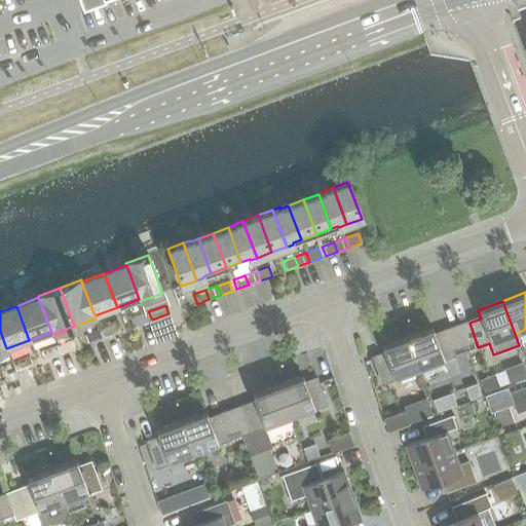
[(144,312),(127,318),(130,328),(147,322),(144,312)]
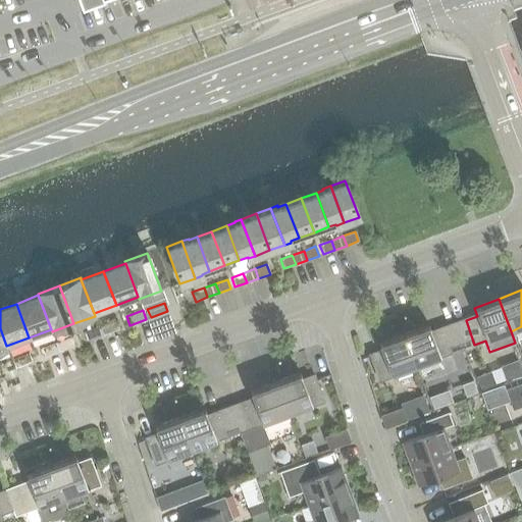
[(99,327),(102,335),(117,329),(114,321),(99,327)]
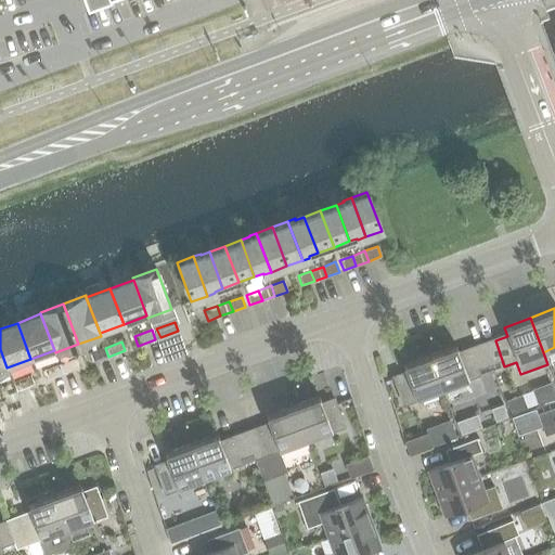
[(455,346),(428,356),(441,390),(480,376),(470,349),(459,355),(455,346)]
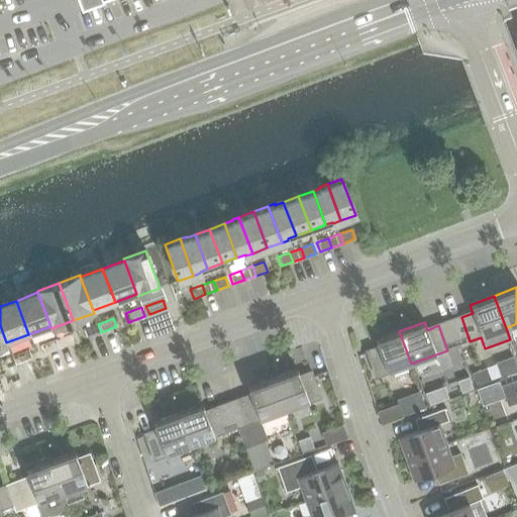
[(101,332),(98,324),(82,329),(85,338),(101,332)]
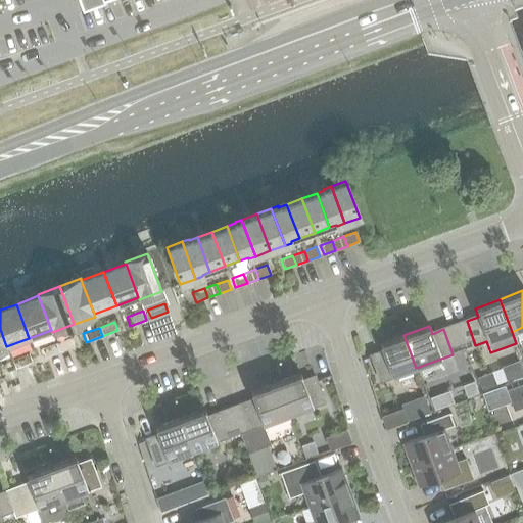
[(380,381),(416,368),(403,335),(379,344),(382,352),(371,357),(380,381)]
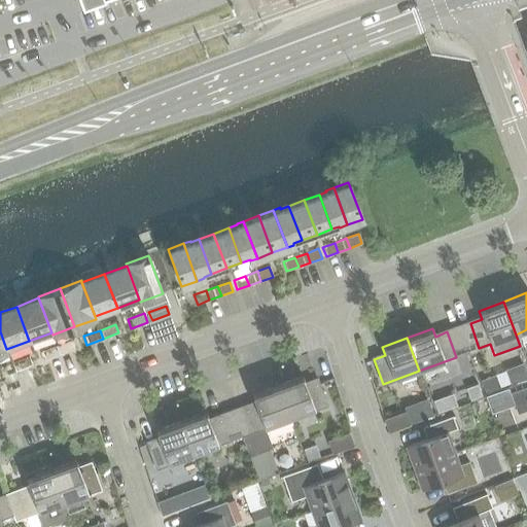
[(56,346),(59,355),(75,349),(72,340),(56,346)]
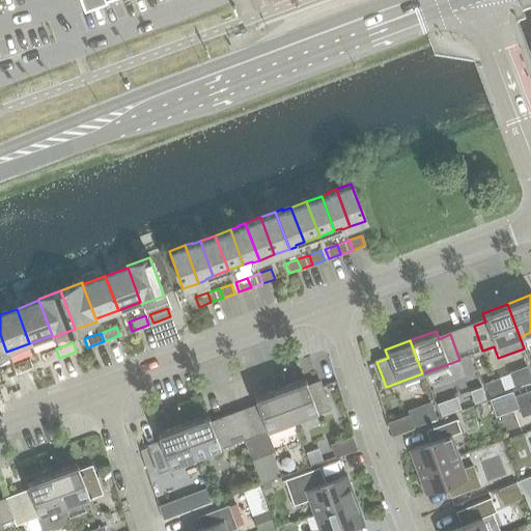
[(59,358),(56,348),(39,355),(43,364),(59,358)]
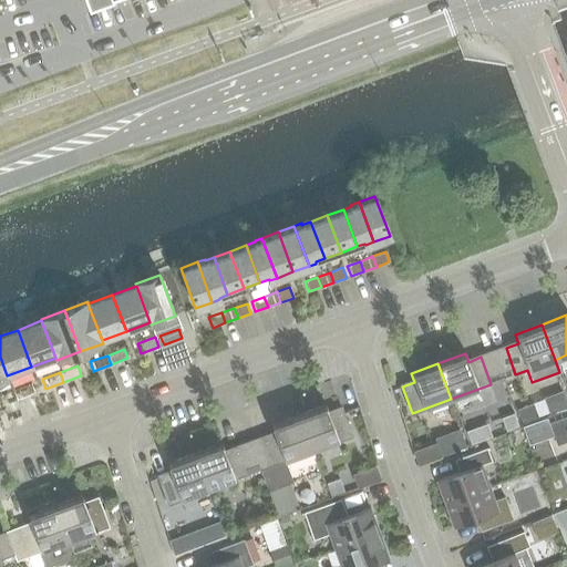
[(13,390),(17,400),(34,393),(30,383),(13,390)]
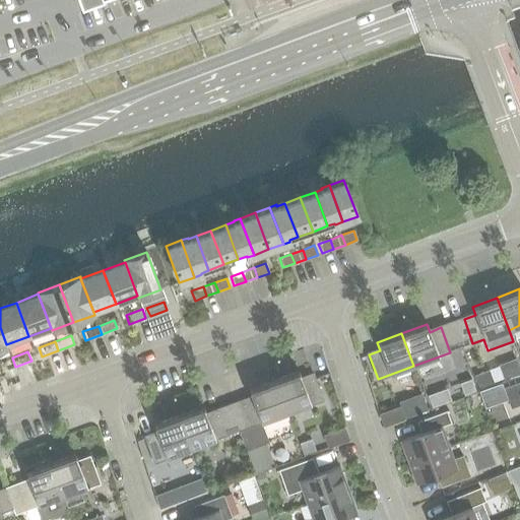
[(519,355),(505,362),(511,377),(519,373),(519,355)]
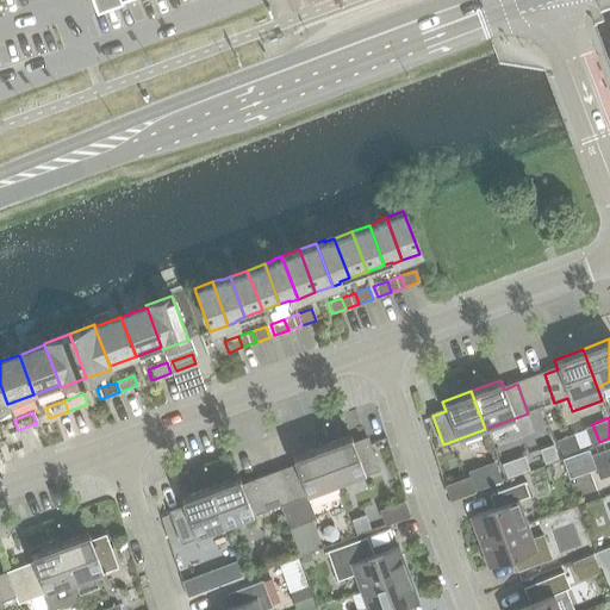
[(0,436),(18,430),(14,419),(0,424),(0,436)]
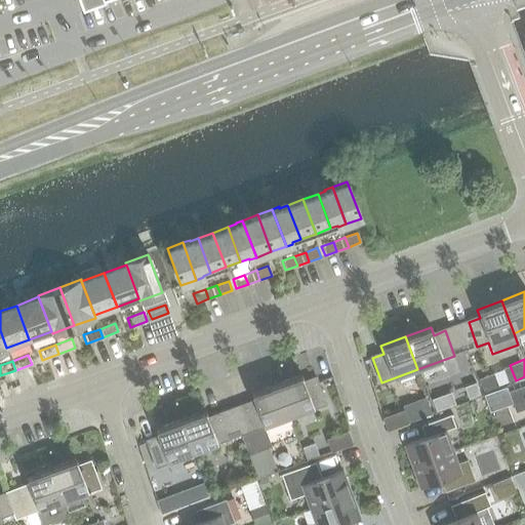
[(493,373),(479,378),(483,391),(497,386),(493,373)]
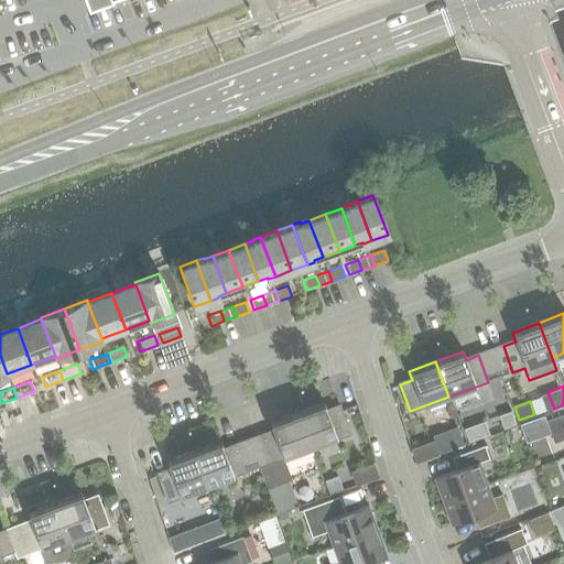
[(323,402),(296,412),(310,447),(348,433),(338,407),(326,411),(323,402)]
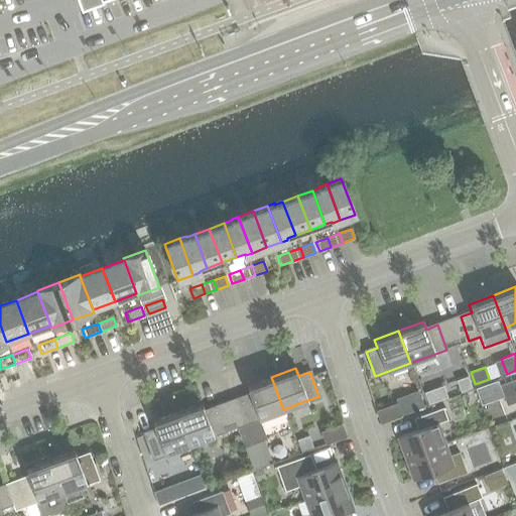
[(460,391),(472,387),(468,374),(456,379),(460,391)]
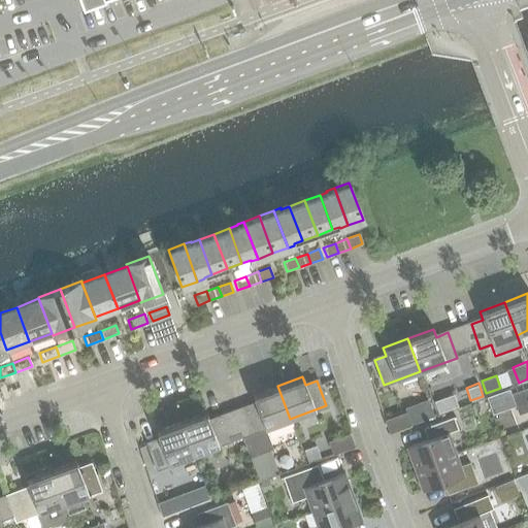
[(255,403),(232,413),(241,437),(264,428),(267,434),(292,425),(290,419),(277,386),(253,395),(255,403)]
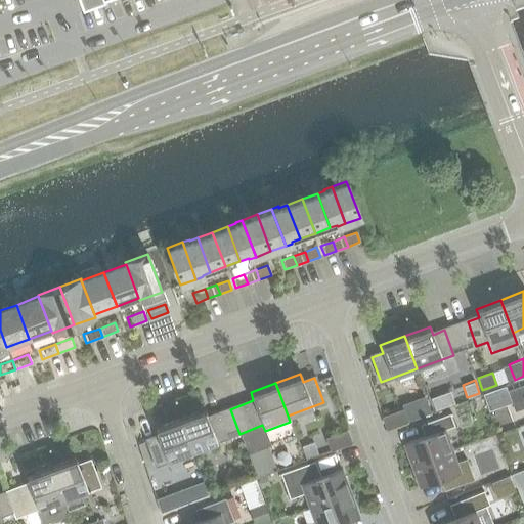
[(523,406),(523,384),(507,391),(514,411),(523,406)]
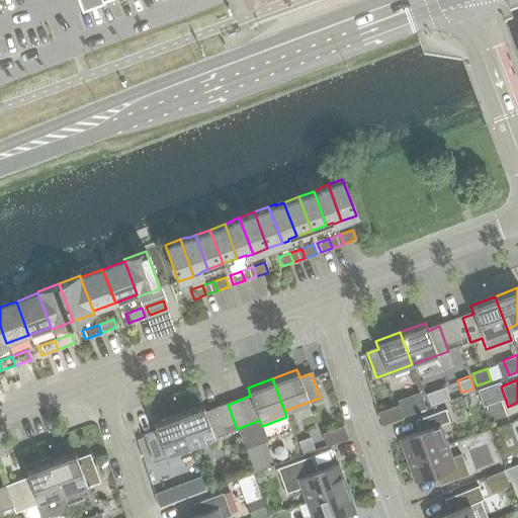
[(490,386),(479,391),(482,400),(493,396),(490,386)]
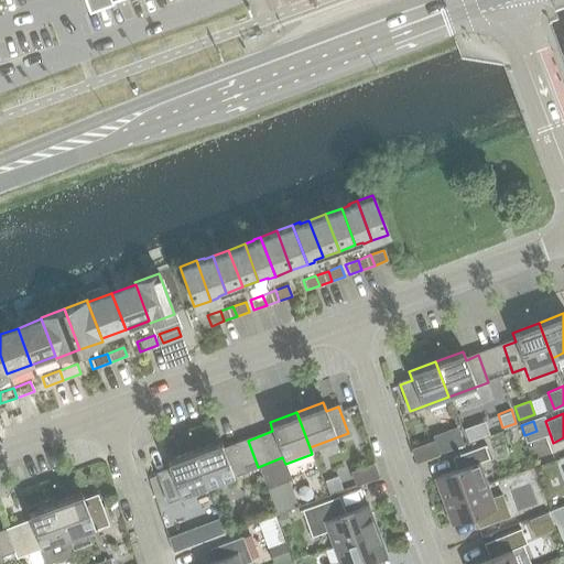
[(433,435),(438,454),(463,445),(456,427),(433,435)]
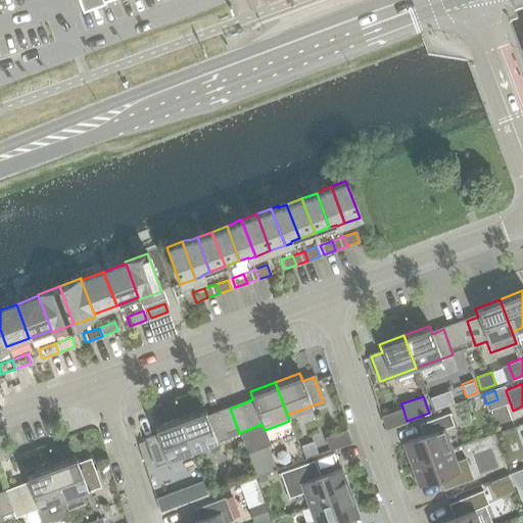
[(203,409),(179,418),(191,450),(228,437),(239,433),(230,409),(219,413),(206,417),(203,409)]
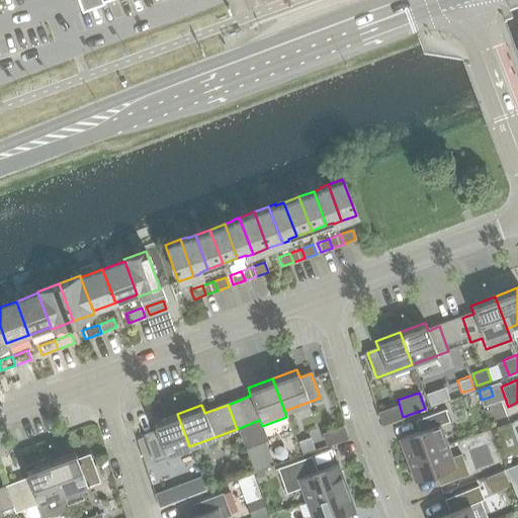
[(399,438),(407,459),(445,446),(437,425),(448,421),(444,410),(415,420),(419,431),(399,438)]
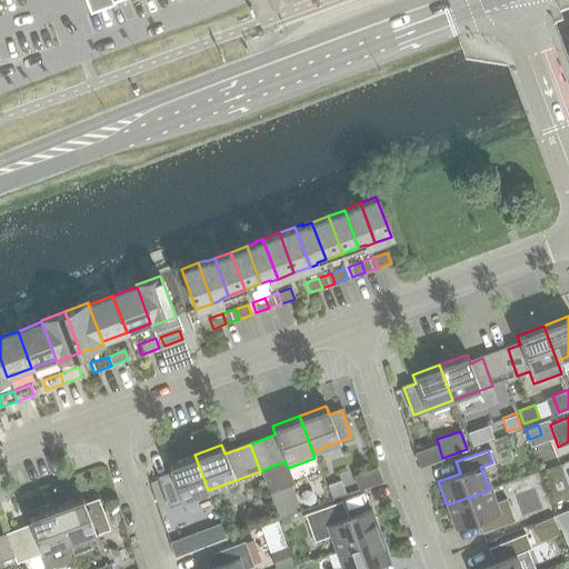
[(171,473),(158,478),(168,505),(208,490),(195,455),(168,465),(171,473)]
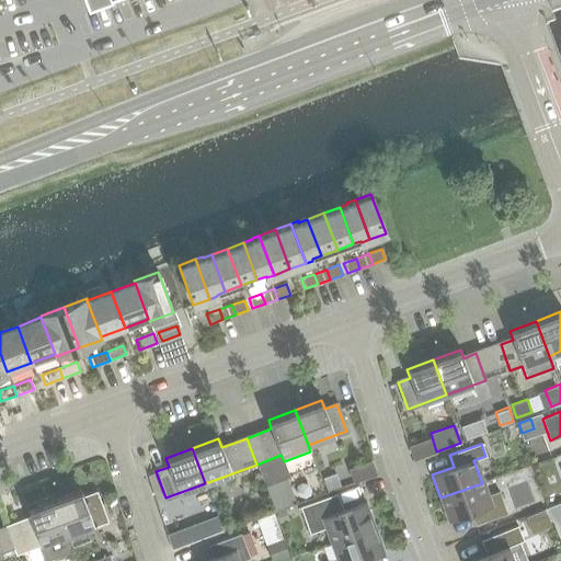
[(359,479),(385,472),(381,459),(356,465),(359,479)]
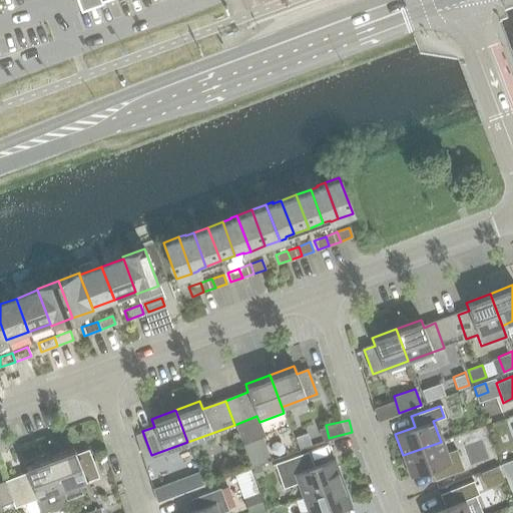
[(307,433),(295,438),(300,448),(311,444),(307,433)]
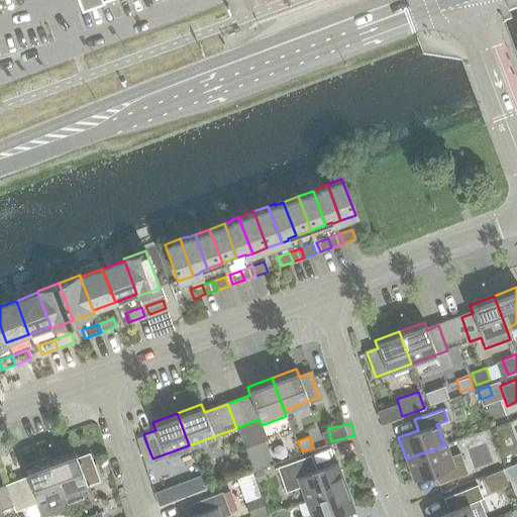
[(444,445),(406,458),(413,480),(433,473),(437,484),(467,474),(458,453),(448,456),(444,445)]
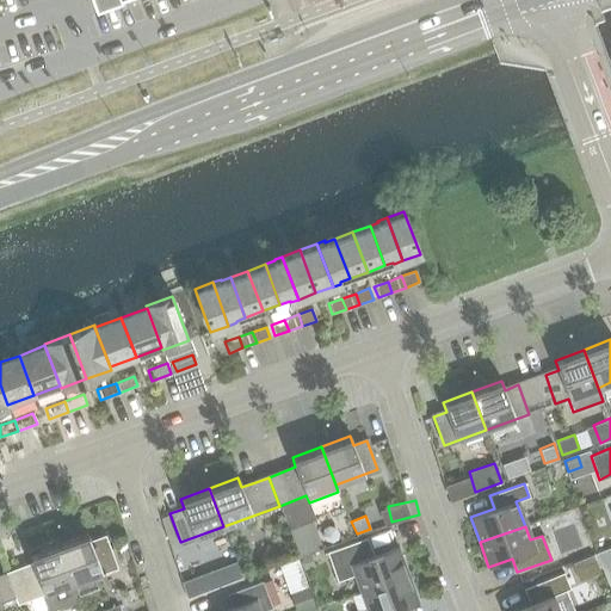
[(87,534),(59,544),(78,596),(100,587),(96,574),(115,567),(104,538),(91,543),(87,534)]
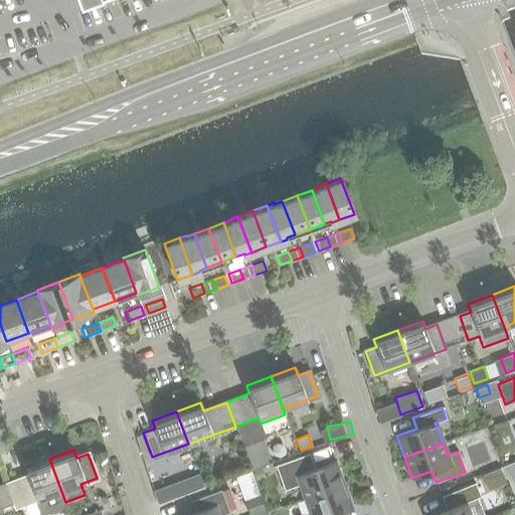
[(304,498),(342,484),(334,462),(314,469),(309,454),(275,466),(284,490),(299,484),(304,498)]
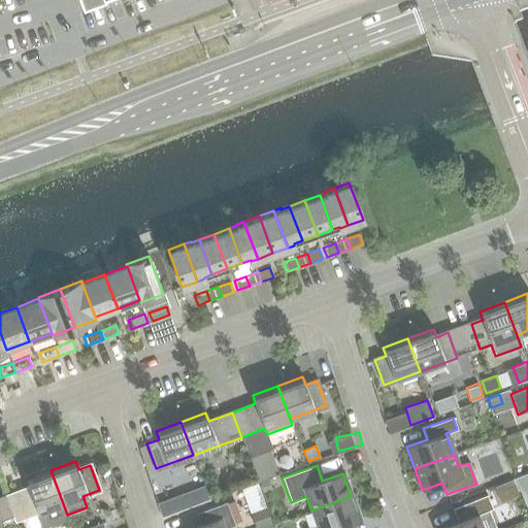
[(259,480),(268,476),(265,467),(256,470),(259,480)]
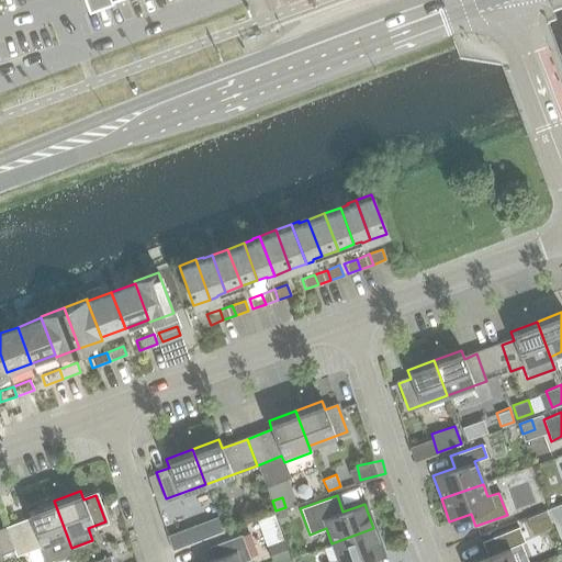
[(44,561),(72,551),(71,548),(54,501),(27,510),(30,519),(6,529),(15,555),(38,547),(44,561)]
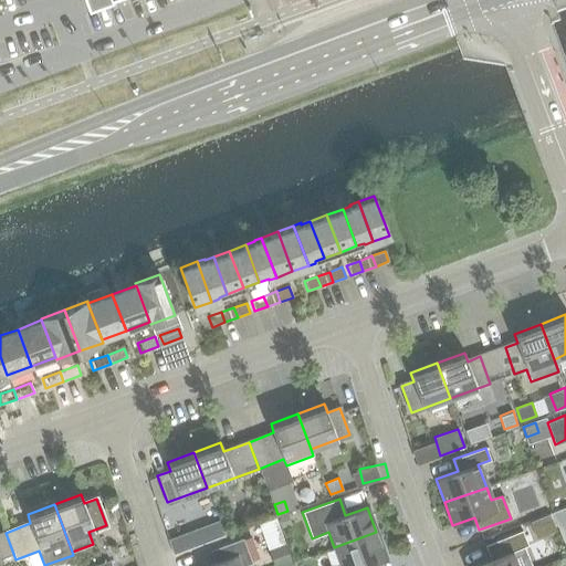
[(565,507),(552,513),(557,526),(565,523),(565,507)]
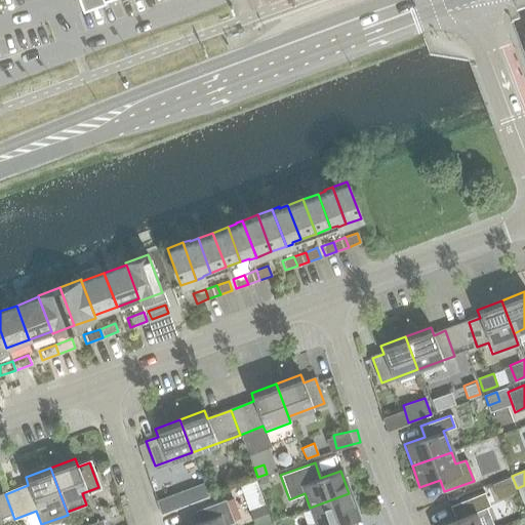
[(267,476),(257,479),(261,490),(271,487),(267,476)]
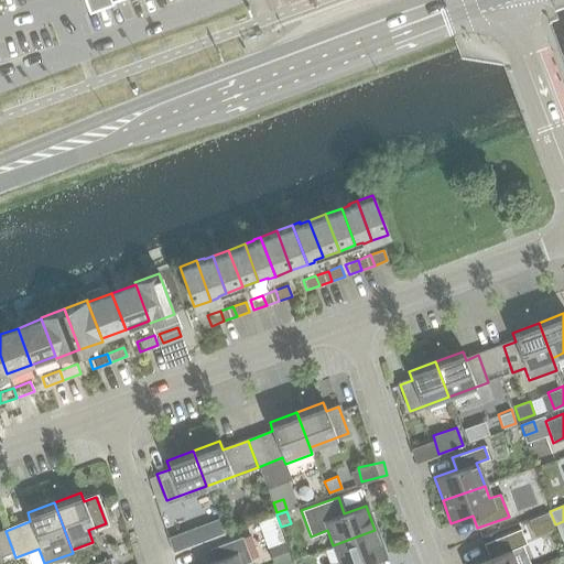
[(474,563),(514,563),(509,550),(525,543),(519,529),(483,544),(489,557),(474,563)]
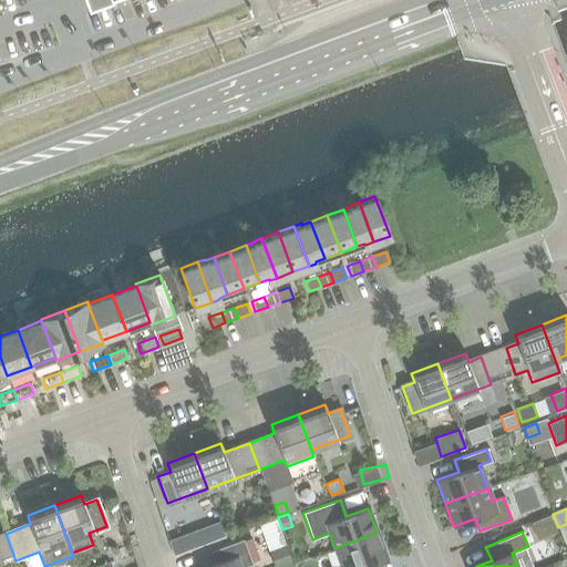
[(194,548),(188,533),(168,539),(174,555),(194,548)]
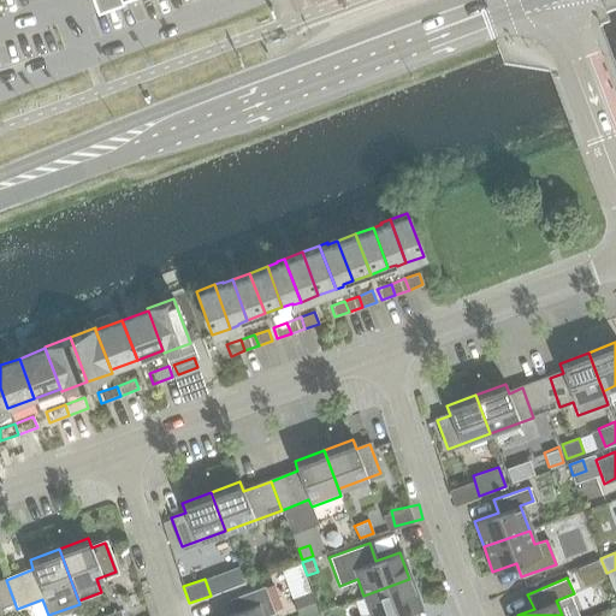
[(419,606),(409,579),(363,596),(369,612),(359,615),(396,615),(419,606)]
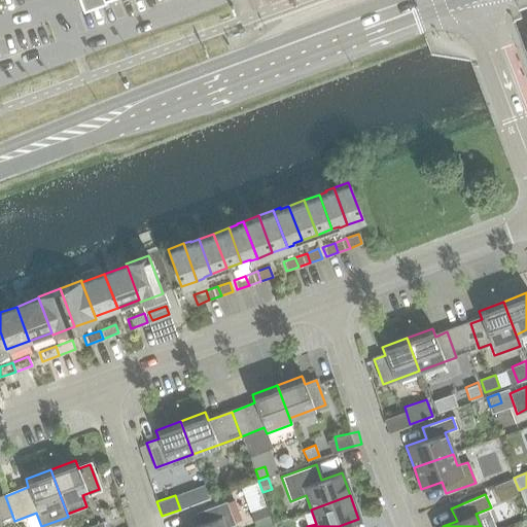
[(200,524),(191,526),(225,526),(234,524),(225,501),(196,513),(200,524)]
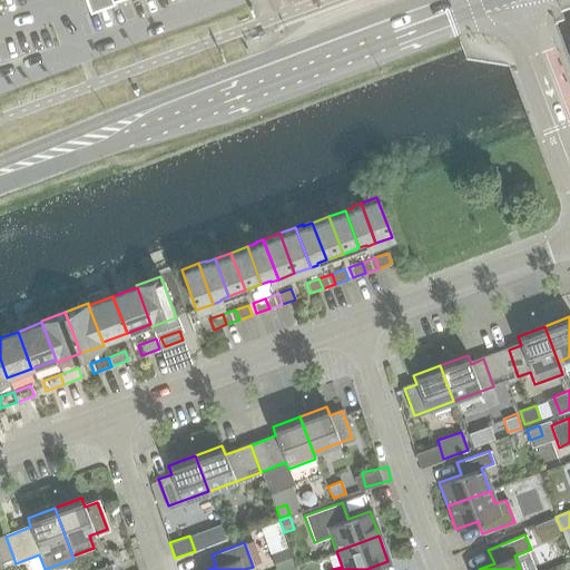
[(271,552),(275,569),(283,569),(294,567),(287,547),(271,552)]
